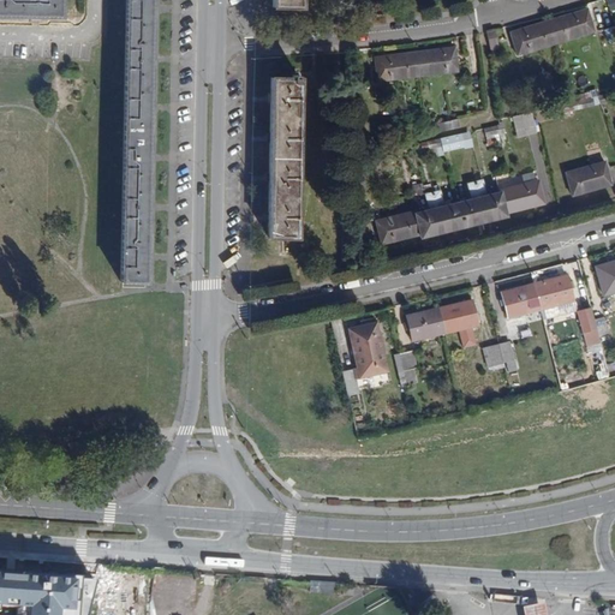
[(61,0),(0,0),(0,16),(61,17),(61,0)]
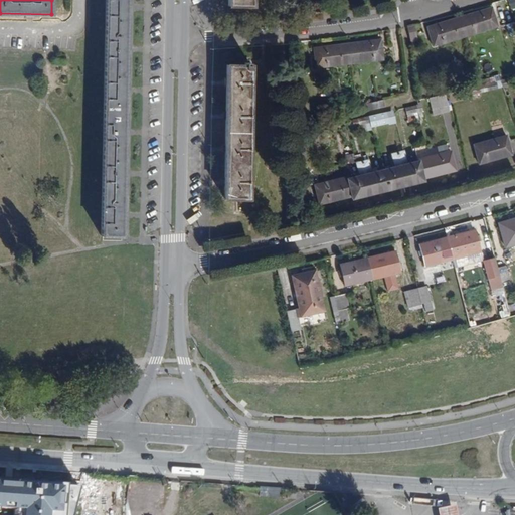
[(126,0),(105,0),(101,235),(121,236),(126,0)]
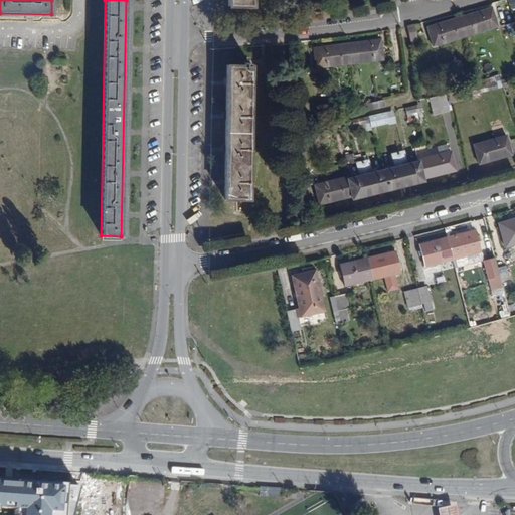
[(491,7),(459,17),(465,36),(497,26),(491,7)]
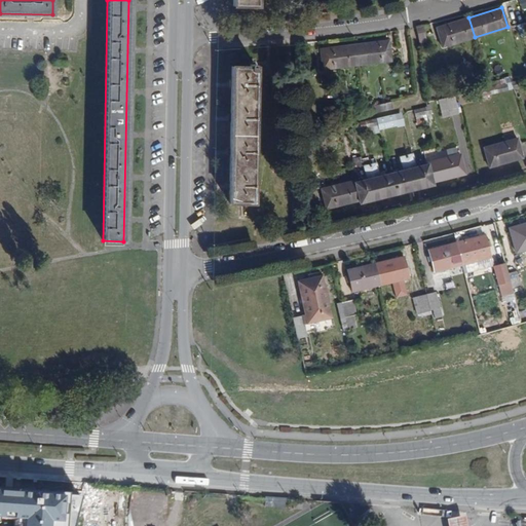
[(475,37),(468,17),(437,27),(443,47),(475,37)]
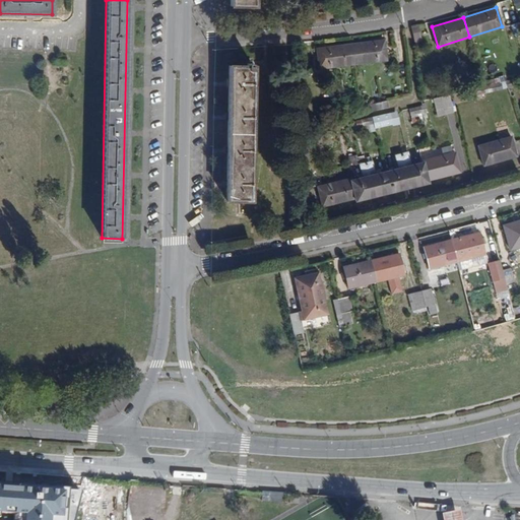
[(421,42),(417,24),(411,26),(414,43),(421,42)]
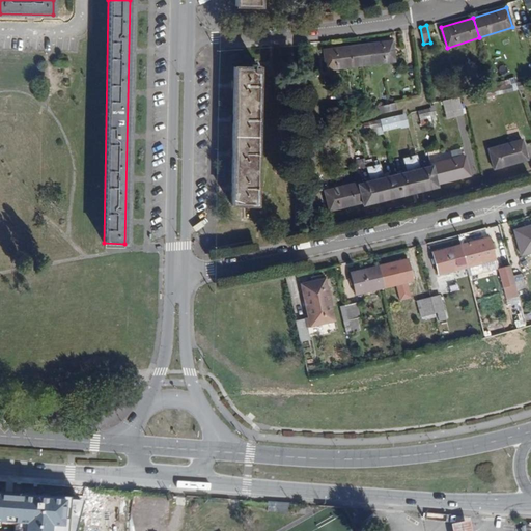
[(392,40),(357,45),(360,65),(394,61),(392,40)]
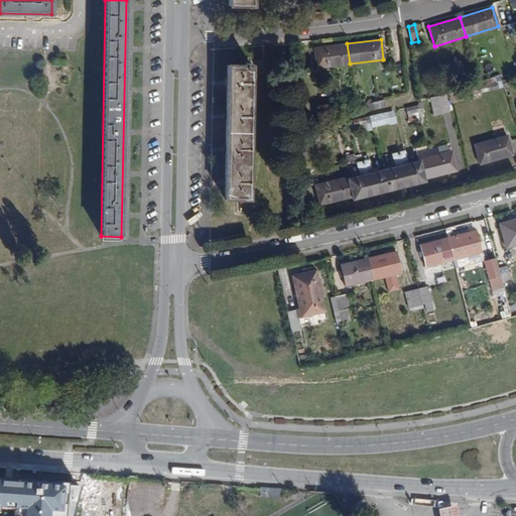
[(350,63),(347,43),(314,47),(316,68),(350,63)]
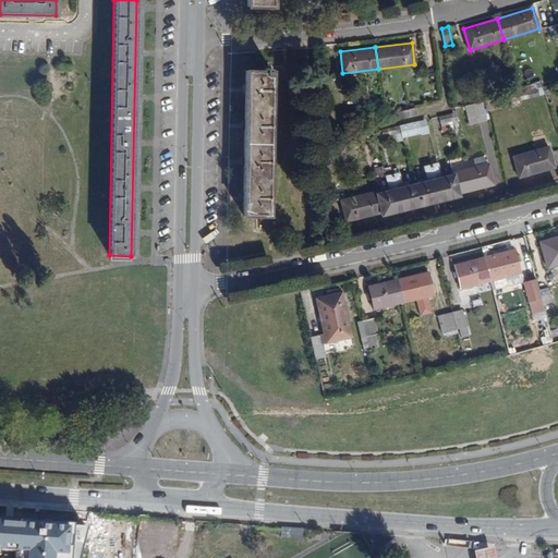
[(271,71),(245,70),(242,215),(268,216),(271,71)]
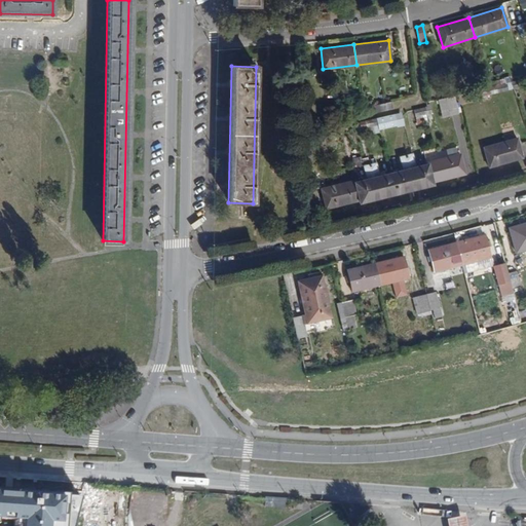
[(525,95),(522,79),(512,82),(516,98),(525,95)]
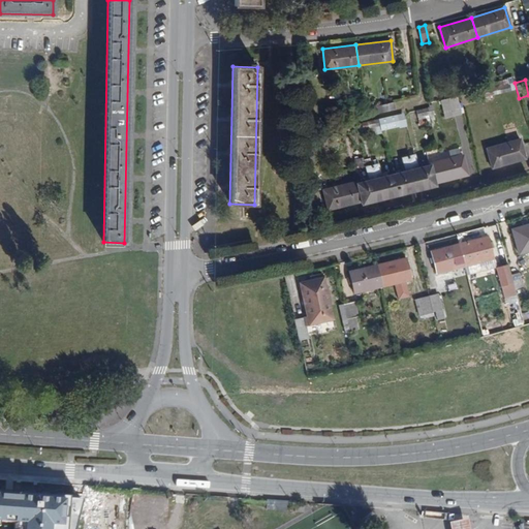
[(500,86),(499,86),(493,87),(483,90),(484,97),(490,95),(491,100),(502,97),(500,86)]
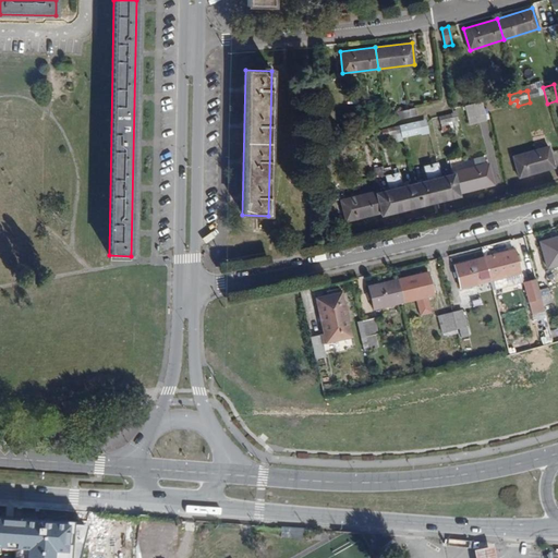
[(468,124),(486,120),(482,104),(463,108),(468,124)]
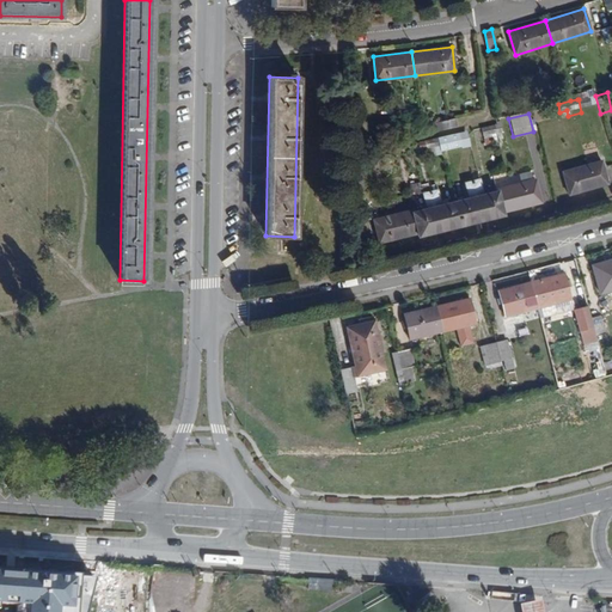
[(430,121),(432,124),(433,132),(456,126),(453,115),(430,121)]
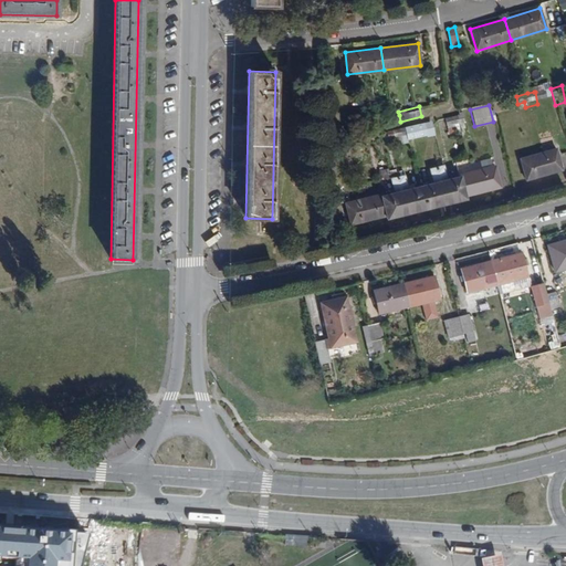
[(460,124),(464,123),(462,114),(454,116),(453,116),(456,124),(460,124)]
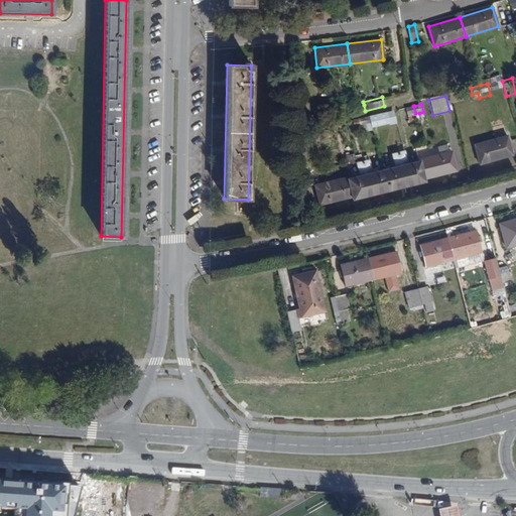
[(318,122),(317,105),(308,106),(310,122),(318,122)]
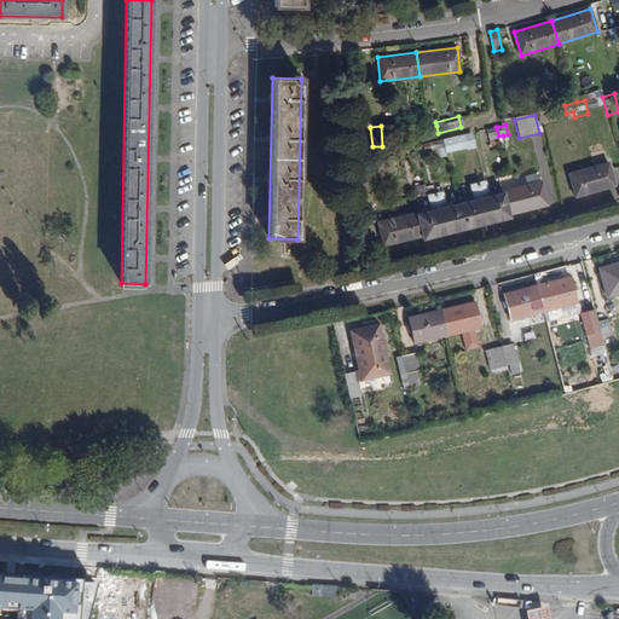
[(428,143),(440,139),(438,133),(437,126),(426,128),(428,143)]
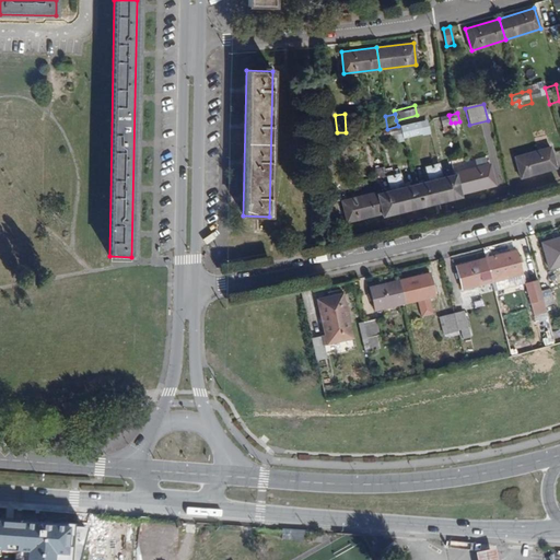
[(451,123),(448,115),(441,117),(444,131),(452,129),(451,123)]
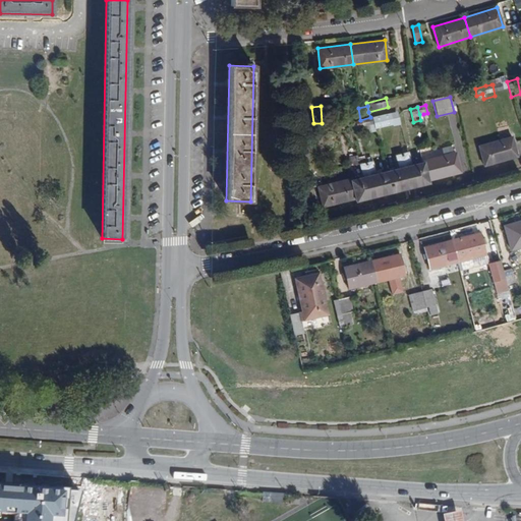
[(360,120),(358,108),(346,110),(348,124),(350,123),(356,121),(360,120)]
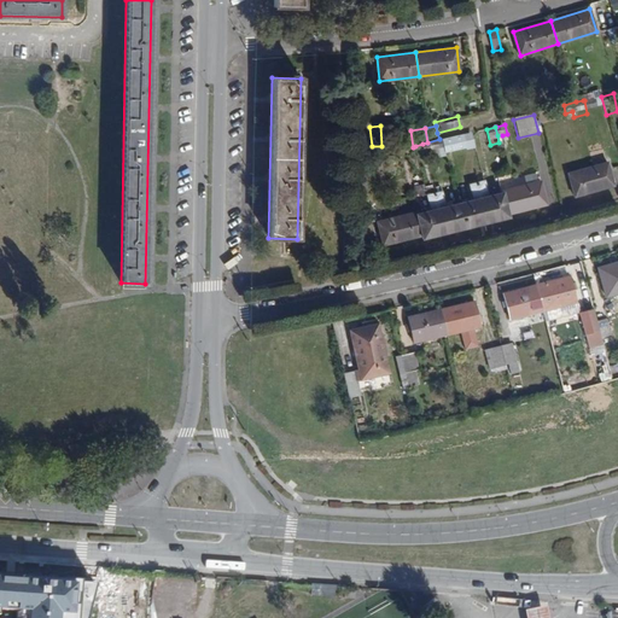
[(439,139),(427,143),(423,144),(425,152),(431,151),(432,157),(444,155),(442,139),(439,139)]
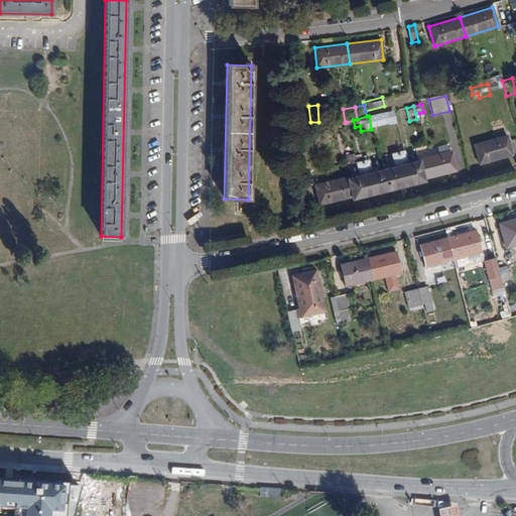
[(313,130),(305,132),(307,140),(315,138),(313,130)]
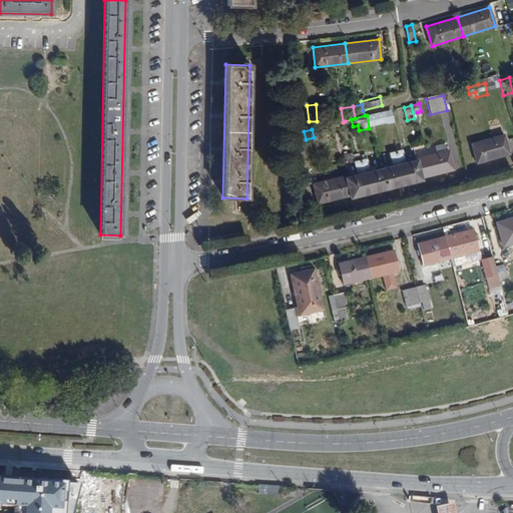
[(508,154),(503,136),(471,145),(476,164),(508,154)]
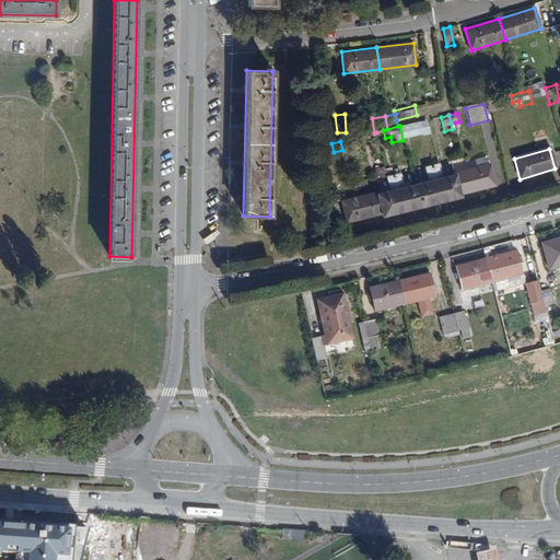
[(454,171),(461,168),(459,161),(452,163),(454,171)]
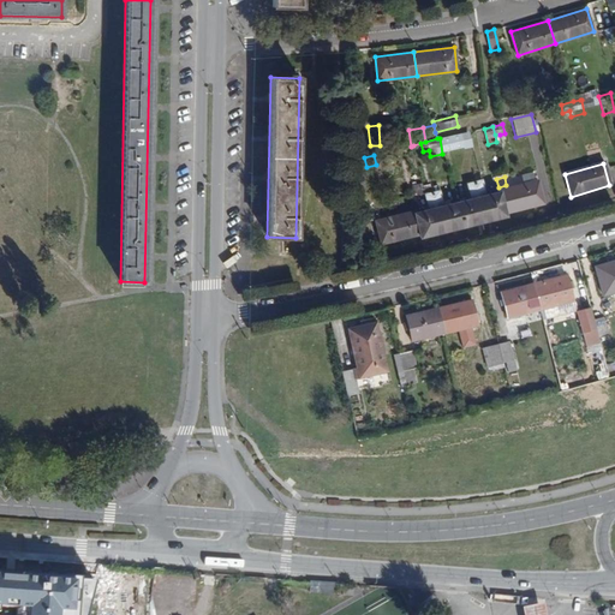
[(475,181),(478,196),(484,195),(482,179),(475,181)]
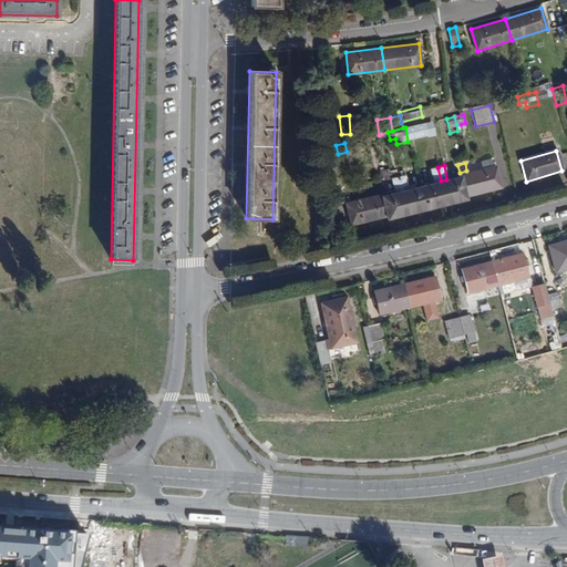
[(460,175),(460,176),(465,196),(501,187),(495,166),(460,175)]
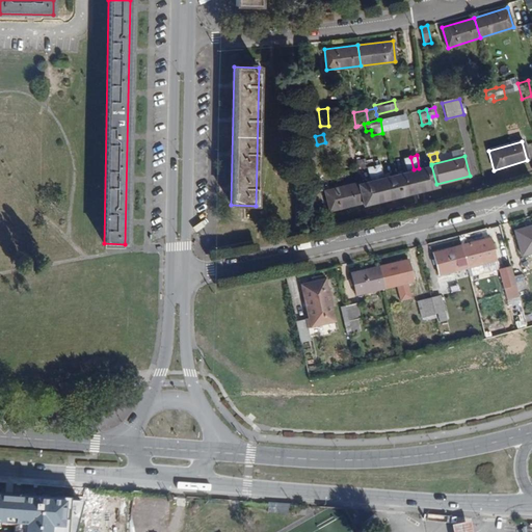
[(406,171),(414,169),(410,157),(403,158),(406,171)]
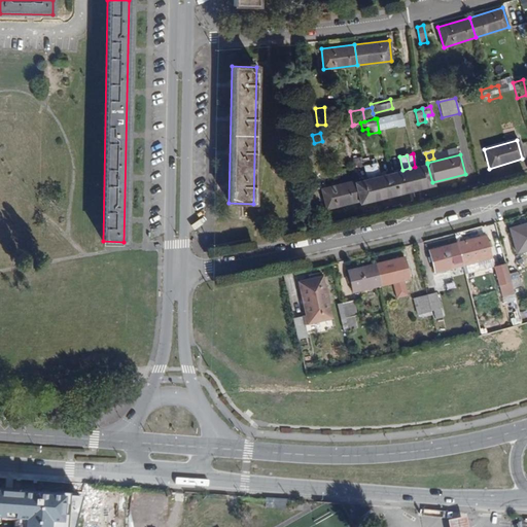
[(355,168),(363,166),(362,160),(361,156),(353,159),(355,168)]
